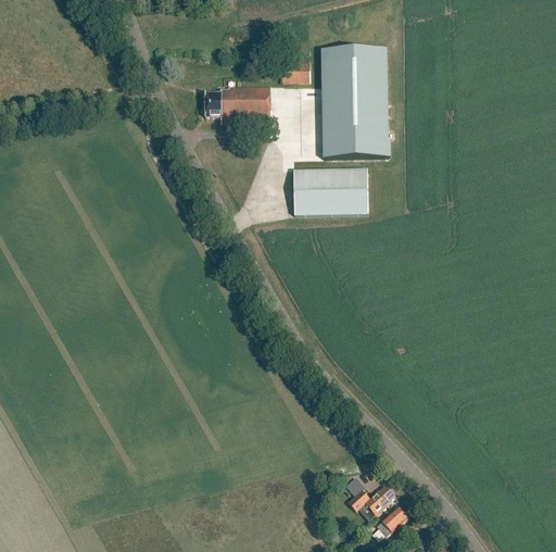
[(321,45),(321,158),(382,158),(382,45),(321,45)]
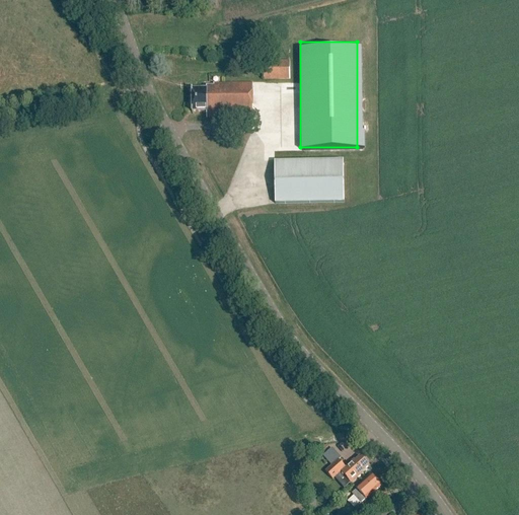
[(290,58),(265,58),(265,77),(290,77),(290,58)]
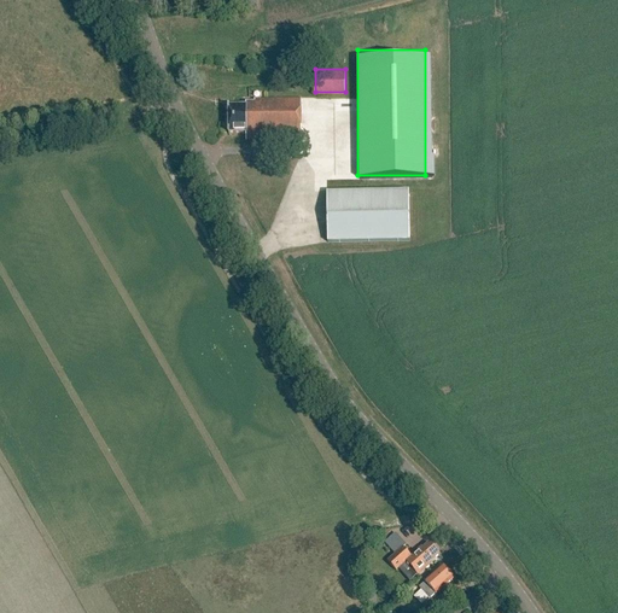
[(245,101),(228,101),(228,129),(245,129),(245,136),(301,136),(301,95),(254,95),(254,98),(245,98),(245,101)]
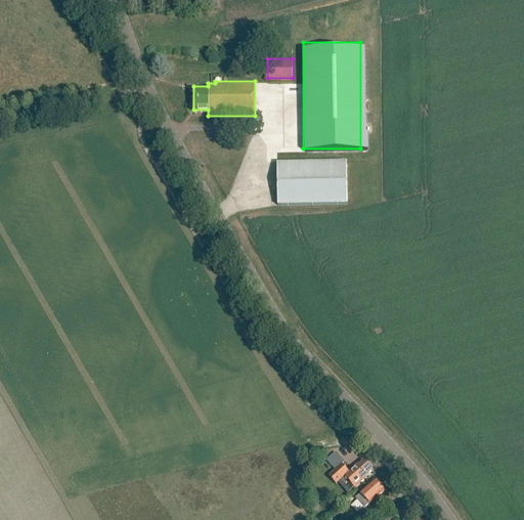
[(346,159),(276,160),(277,202),(347,201),(346,159)]
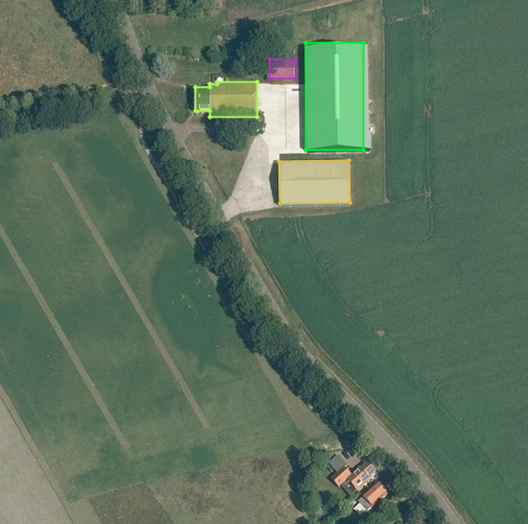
[(343,465),(324,483),(331,491),(348,478),(357,489),(369,479),(367,477),(374,470),(366,461),(361,466),(360,465),(351,472),(343,465)]
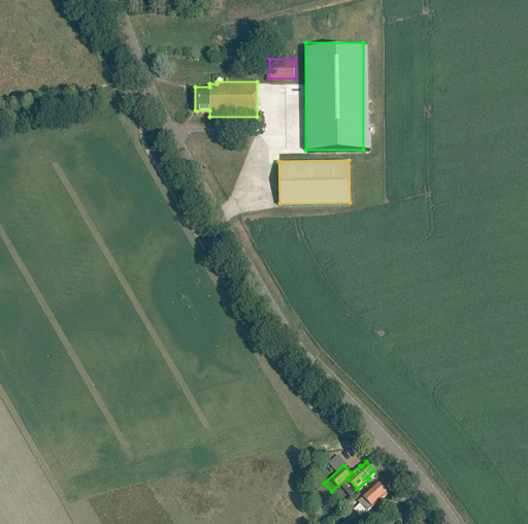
[(378,481),(358,498),(367,510),(388,491),(378,481)]
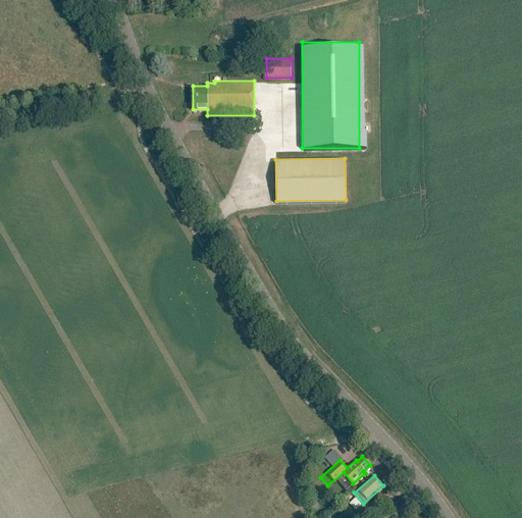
[(361,517),(367,514),(360,506),(348,517),(361,517)]
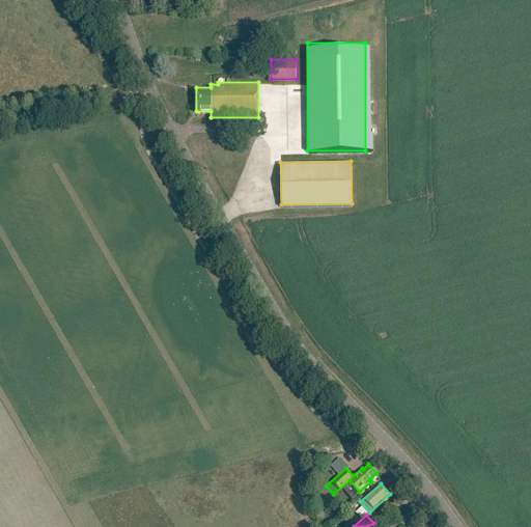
All buildings are outlined.
